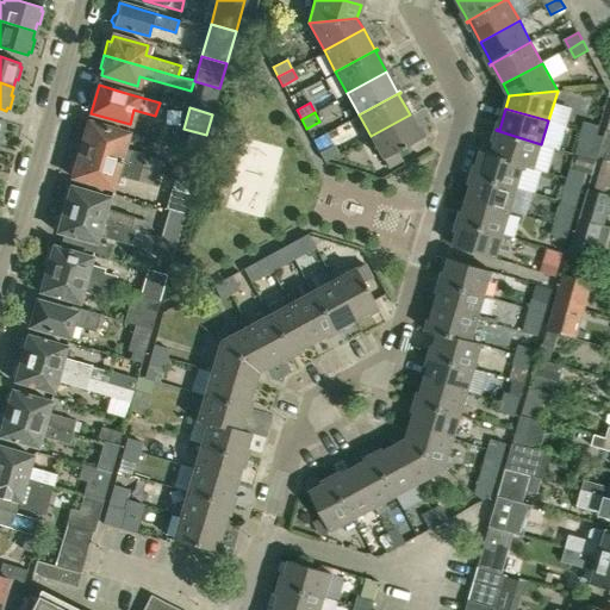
[(387,167),(402,160),(397,150),(424,136),(423,134),(421,135),(410,114),(371,136),(383,159),(383,157),(387,167)]
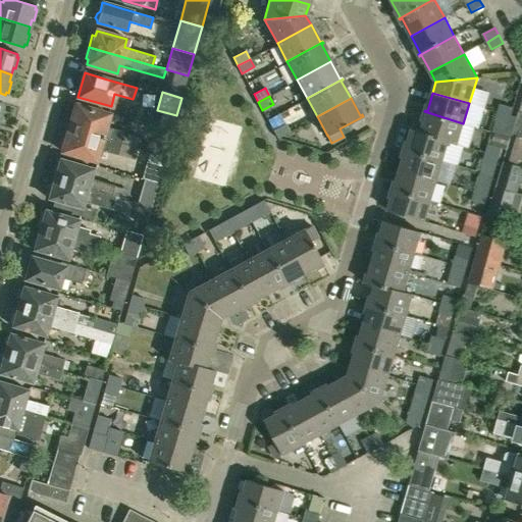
[(109,114),(95,110),(75,104),(71,117),(72,118),(74,121),(72,128),(137,147),(140,136),(105,126),(109,114)]
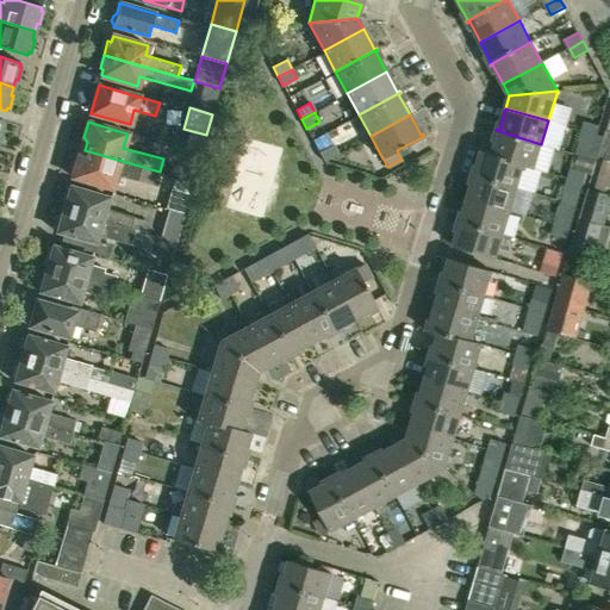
[(582,132),(597,136),(599,126),(585,122),(582,132)]
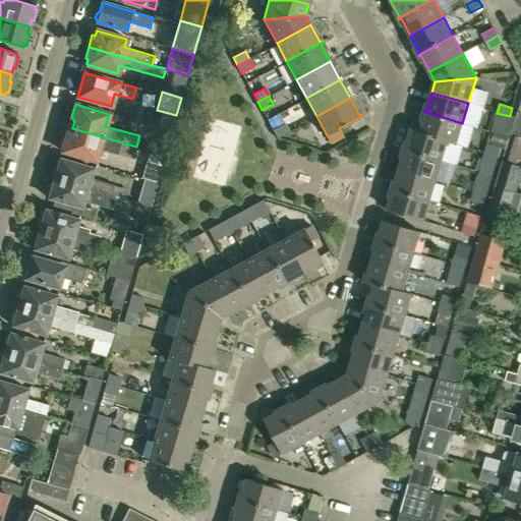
[(456,143),(462,123),(423,111),(423,113),(425,113),(420,131),(420,132),(448,140),(448,141),(456,143)]
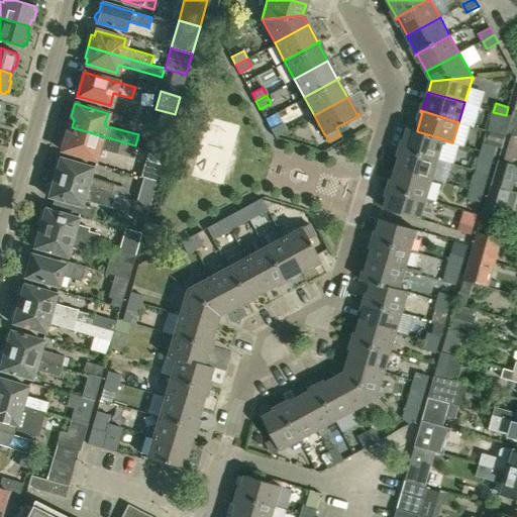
[(516,136),(516,111),(512,110),(506,133),(516,136)]
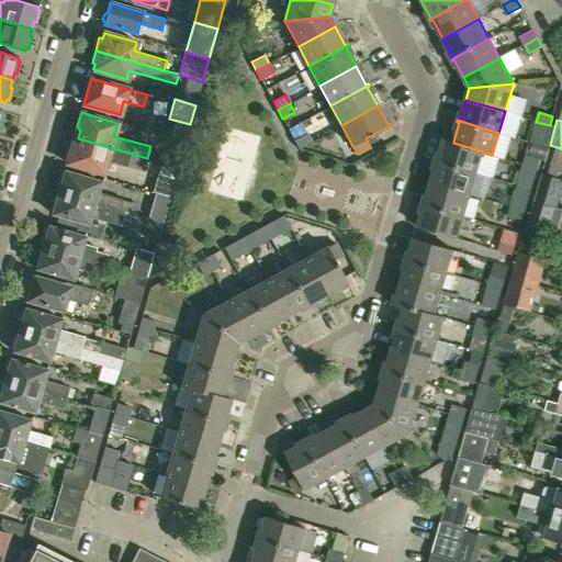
[(547,135),(550,125),(536,122),(534,131),(547,135)]
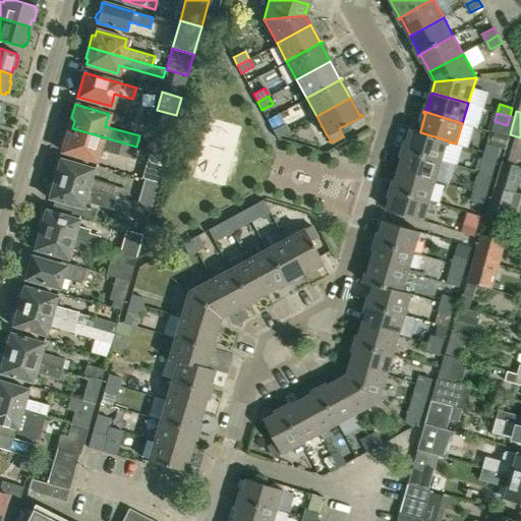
[(284,123),(273,130),(277,139),(289,132),(284,123)]
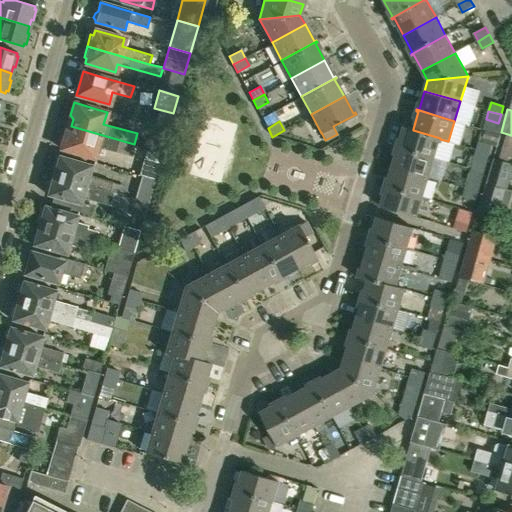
[(130,156),(134,144),(71,126),(69,134),(65,135),(64,135),(61,148),(93,158),(96,146),(130,156)]
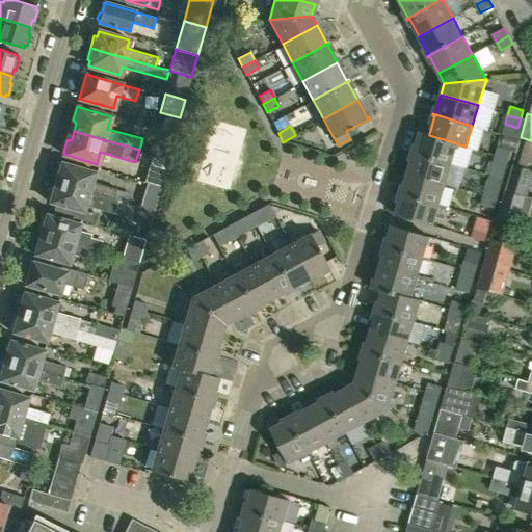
[(429,135),(429,134),(420,131),(415,151),(411,151),(411,152),(451,163),(457,144),(457,143),(429,135)]
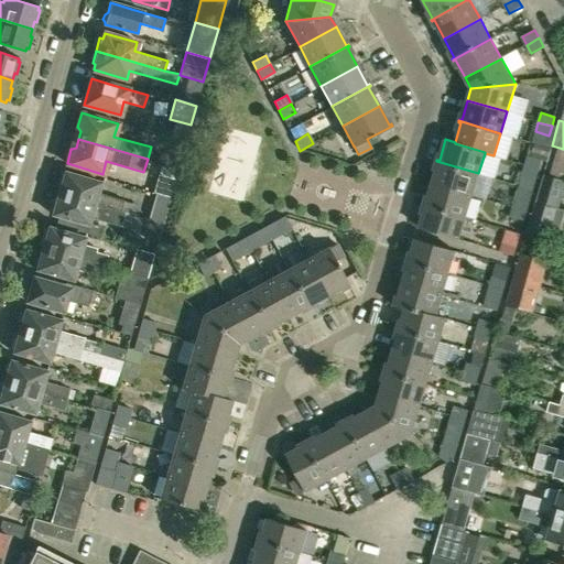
[(563,172),(563,149),(552,145),(543,174),(562,180),(563,172)]
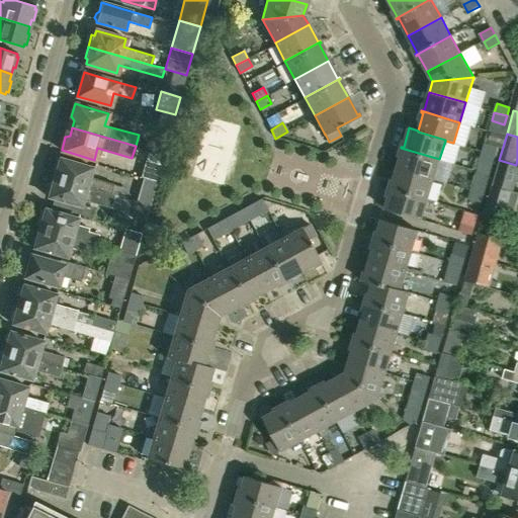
[(482,153),(495,156),(498,148),(485,144),(482,153)]
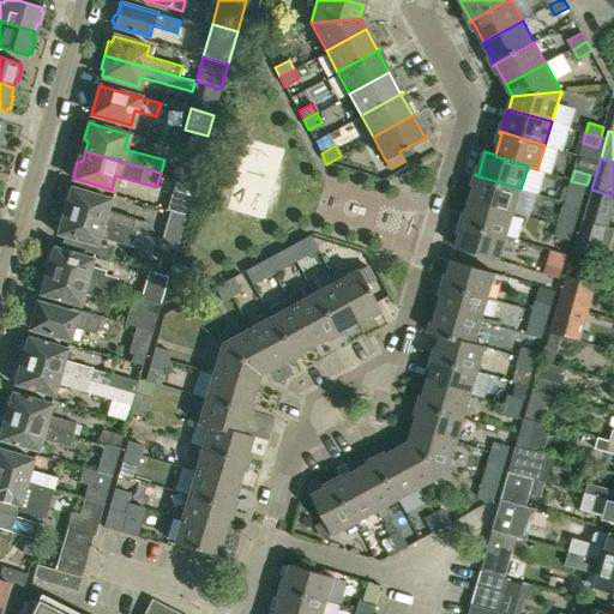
[(513,212),(521,188),(475,175),(475,176),(477,178),(470,199),(513,212)]
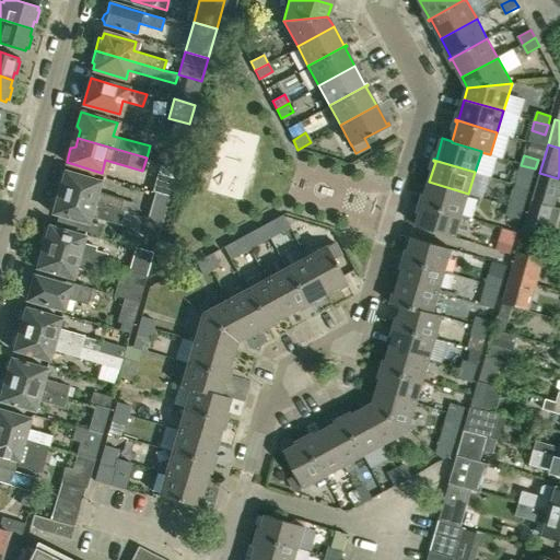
[(162,162),(154,191),(168,196),(177,166),(162,162)]
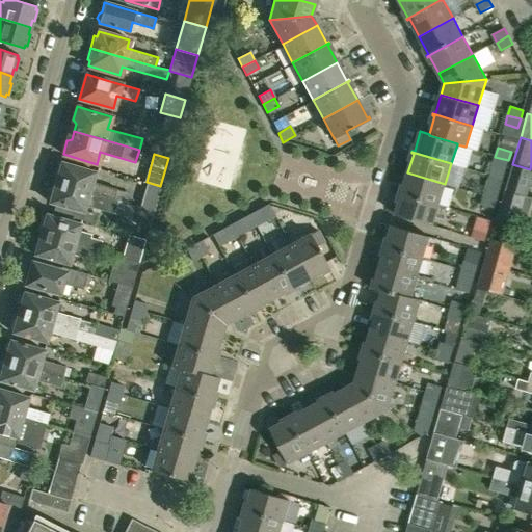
[(506,169),(508,160),(495,157),(493,165),(506,169)]
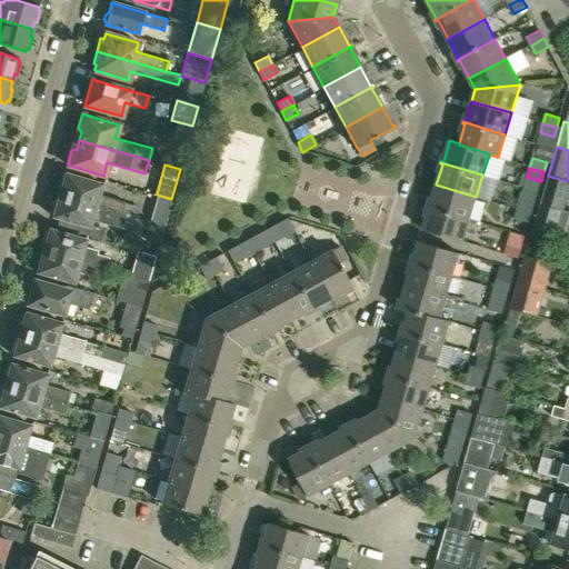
[(101,185),(87,180),(65,173),(65,176),(61,177),(59,185),(61,187),(59,195),(121,212),(141,218),(143,208),(99,195),(101,185)]
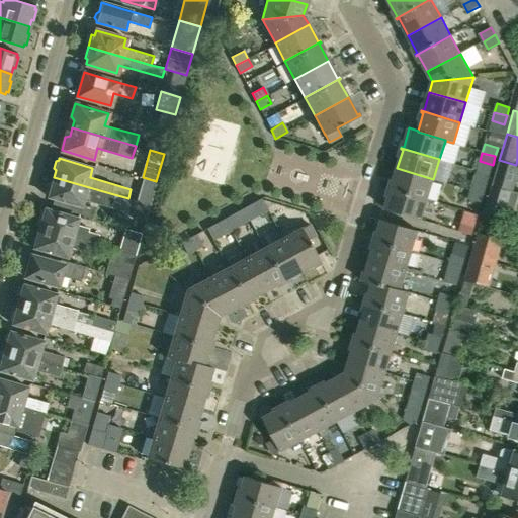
[(517,166),(517,165),(516,165),(499,160),(492,184),(511,190),(517,166)]
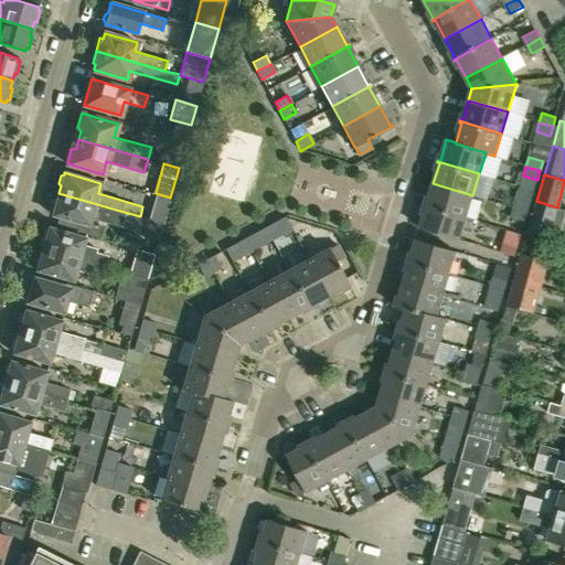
[(466,216),(472,195),(433,183),(427,204),(425,203),(424,204),(466,216)]
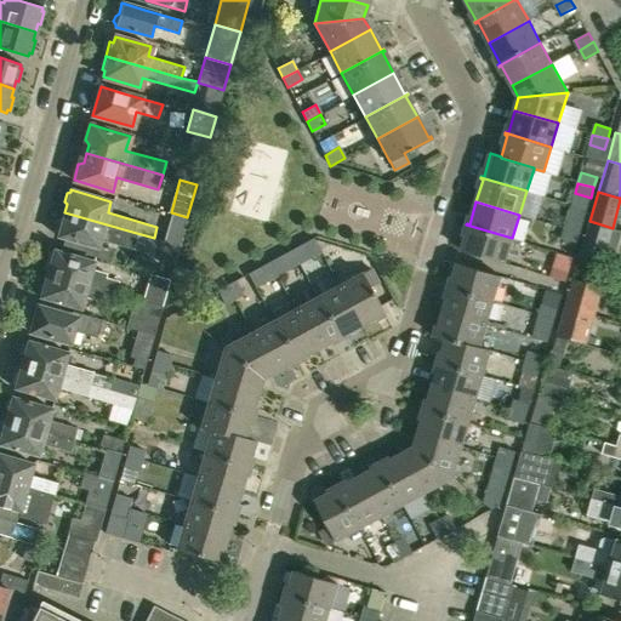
[(129,244),(132,232),(64,212),(62,222),(58,223),(56,231),(58,233),(57,237),(97,248),(101,235),(129,244)]
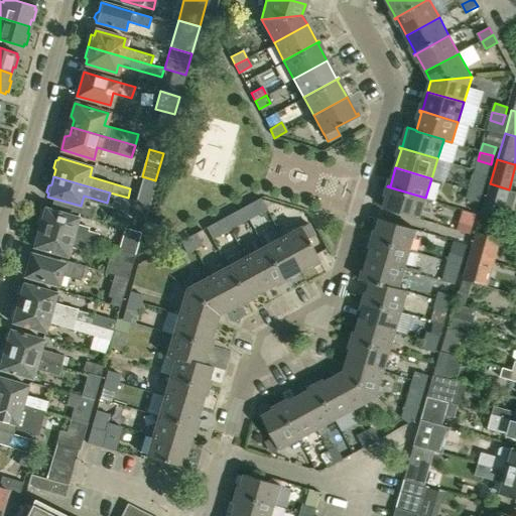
[(469,190),(482,194),(484,185),(472,181),(469,190)]
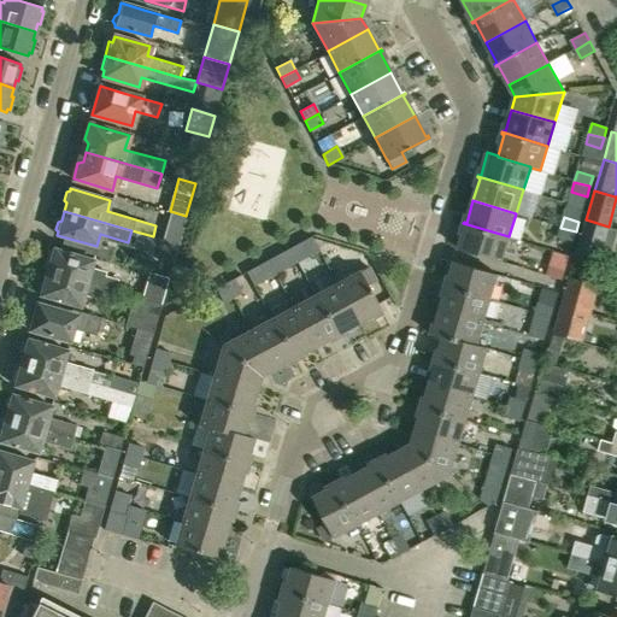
[(600,254),(609,227),(586,219),(577,248),(600,254)]
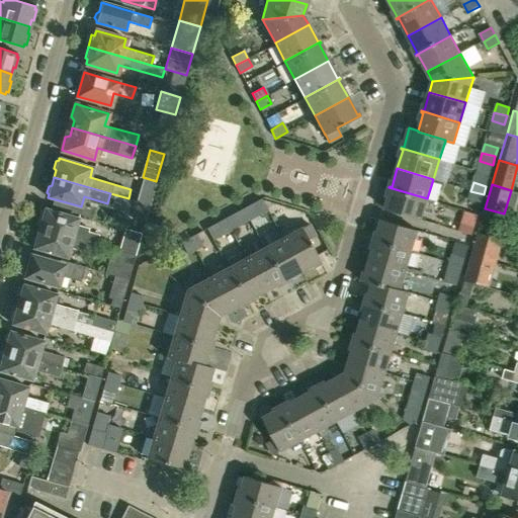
[(421,220),(427,198),(389,187),(389,188),(391,189),(385,208),(421,220)]
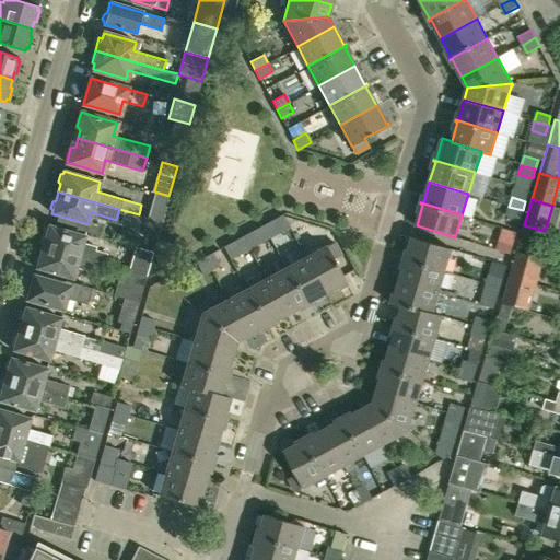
[(520,219),(523,210),(509,207),(506,216),(520,219)]
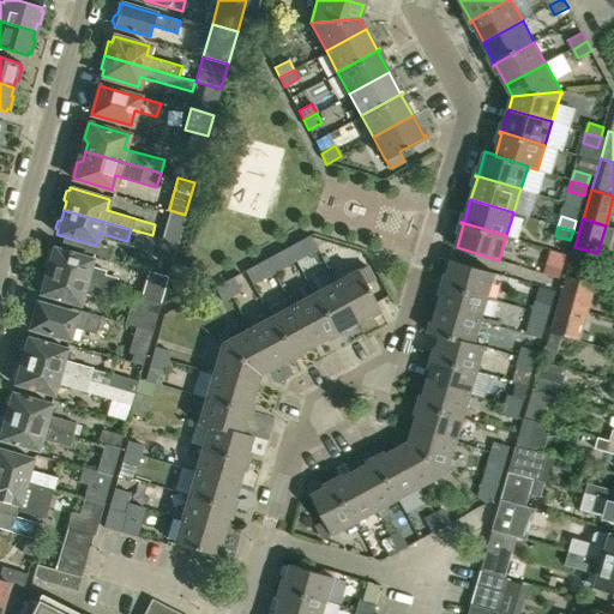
[(309,235),(300,240),(308,254),(317,250),(309,235)]
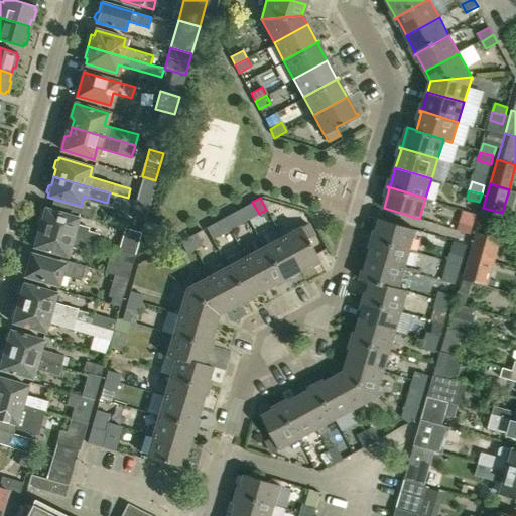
[(149,204),(131,199),(128,210),(145,215),(149,204)]
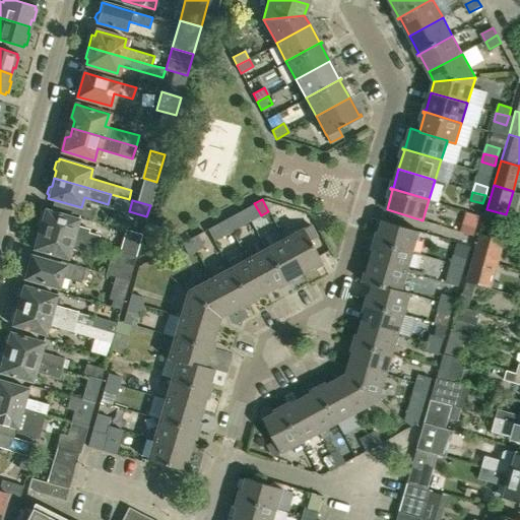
[(78,218),(64,215),(45,209),(44,211),(42,211),(39,220),(42,221),(40,229),(96,245),(100,235),(75,229),(78,218)]
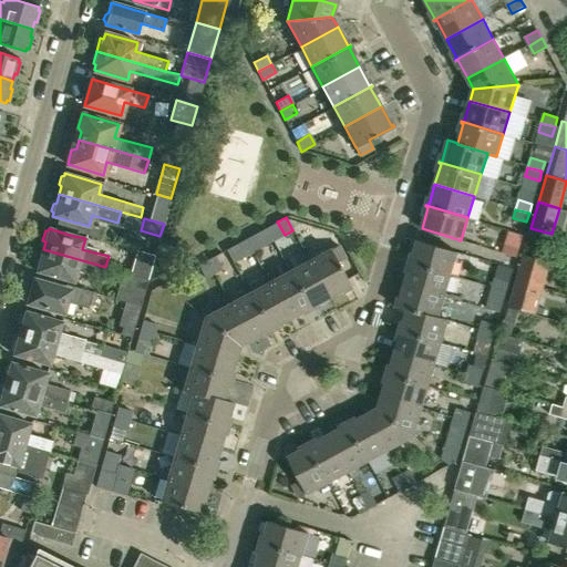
[(246,238),(253,251),(261,247),(255,234),(246,238)]
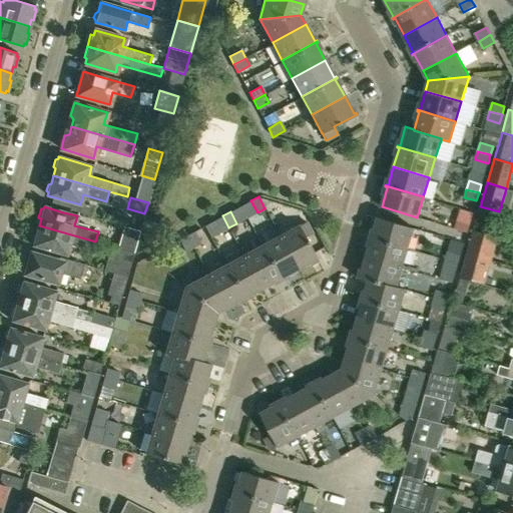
[(221,231),(228,227),(222,215),(214,220),(221,231)]
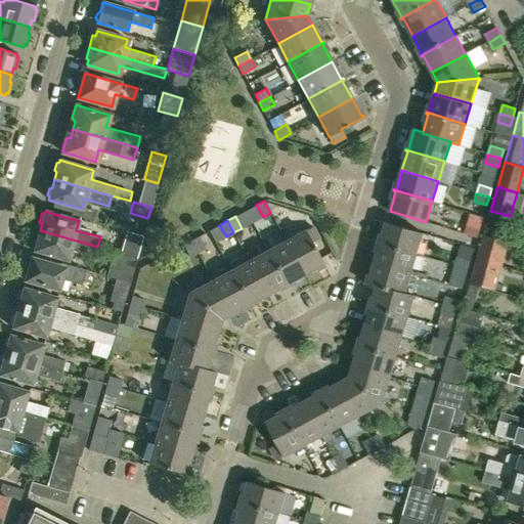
[(378,243),(417,254),(423,233),(386,222),(381,242),(379,241),(378,243)]
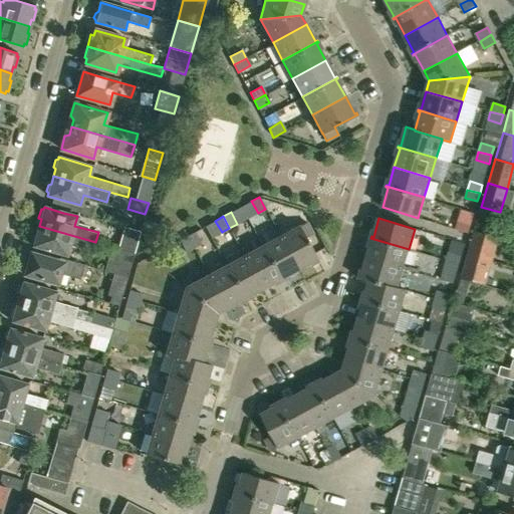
[(459,221),(456,229),(469,233),(471,225),(459,221)]
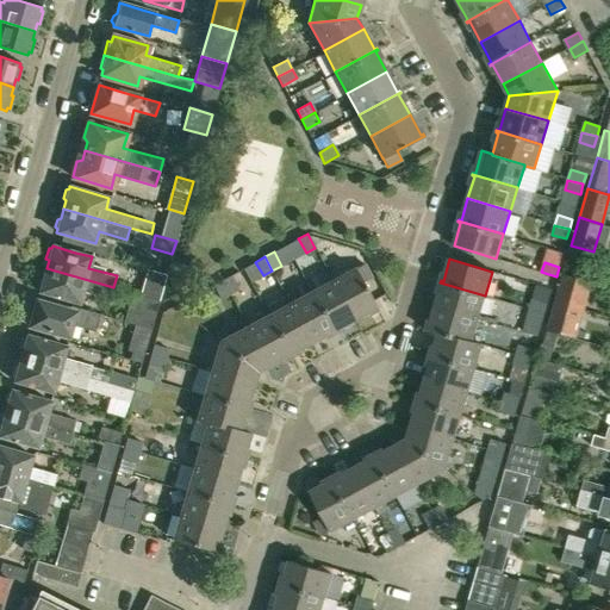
[(332,280),(354,319),(373,307),(375,310),(377,309),(362,281),(371,277),(363,263),(355,268),(354,267),(332,280)]
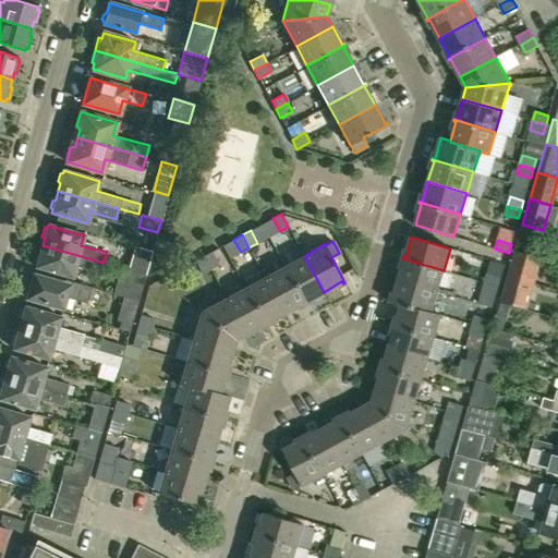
[(100,274),(104,263),(43,245),(39,254),(37,253),(34,264),(37,264),(36,267),(72,277),(74,266),(100,274)]
